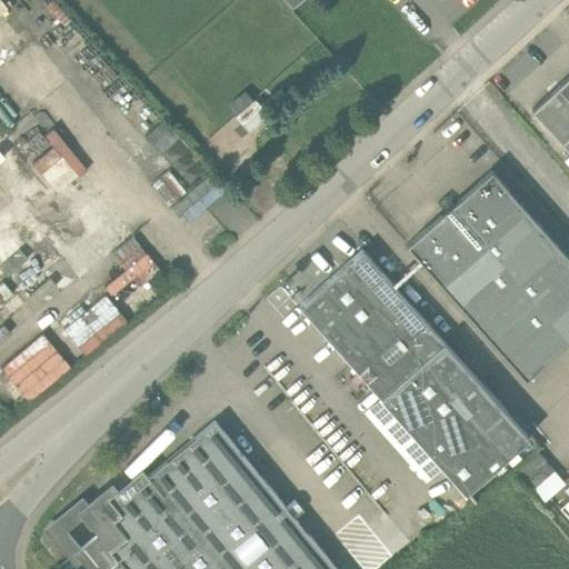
[(0,0),(0,18),(15,6),(9,0),(0,0)]
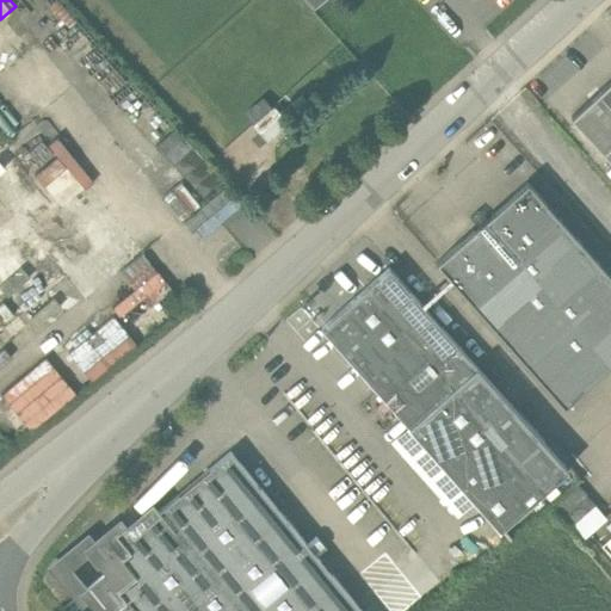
[(610,81),(572,118),(610,160),(610,81)]
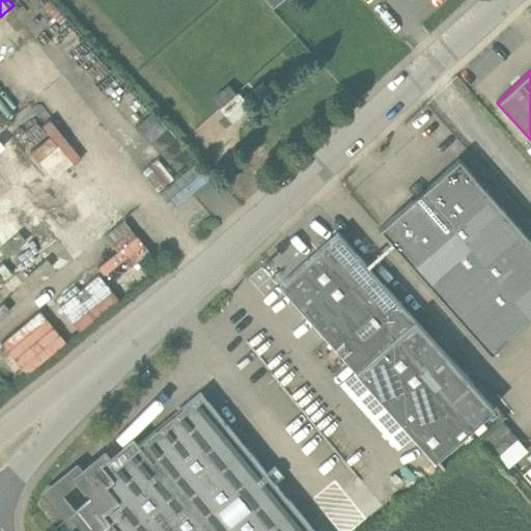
[(158,111),(142,128),(150,136),(167,119),(158,111)]
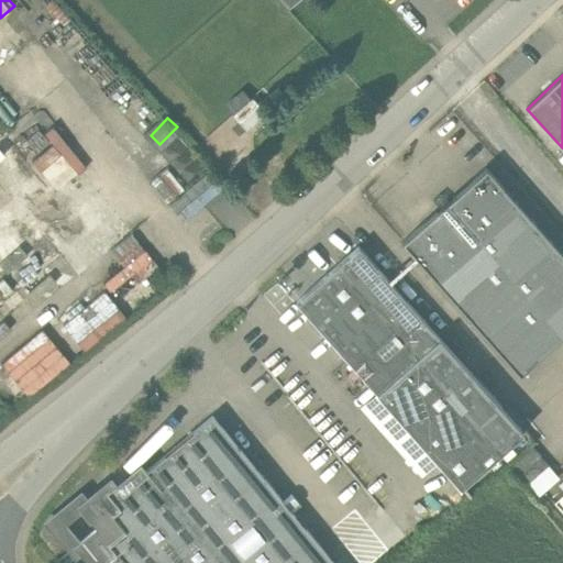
[(0,135),(0,166),(19,157),(7,133),(0,135)]
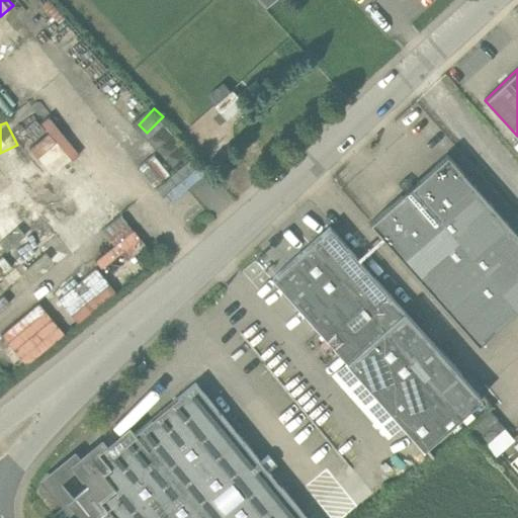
[(33,147),(48,169),(79,150),(65,127),(33,147)]
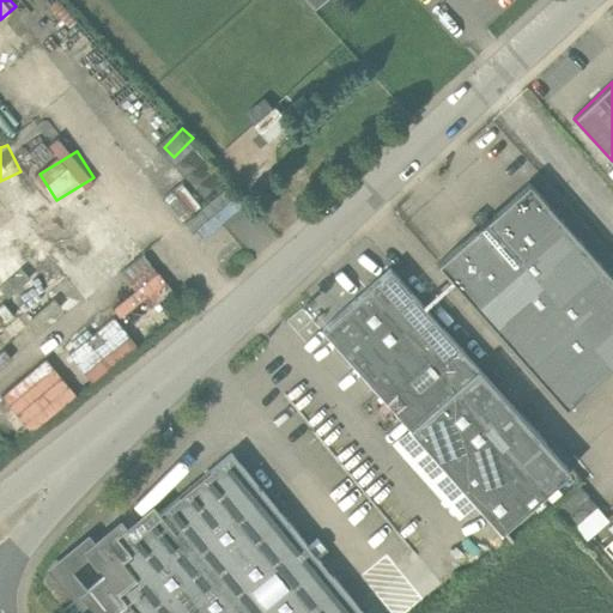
[(189,181),(169,196),(204,241),(248,207),(231,187),(207,205),(189,181)]
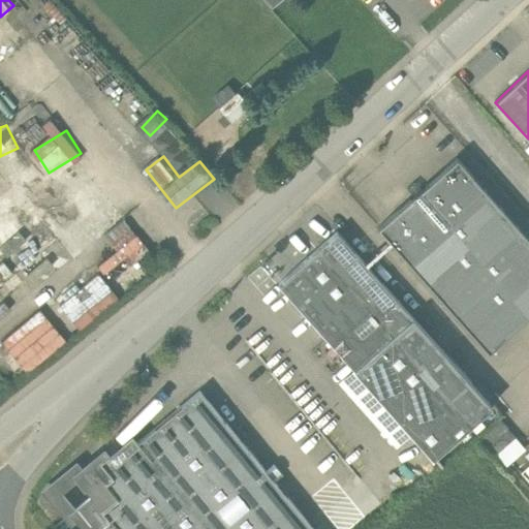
[(528,317),(528,242),(457,159),(426,187),(454,219),(407,260),(489,353),(528,317)]
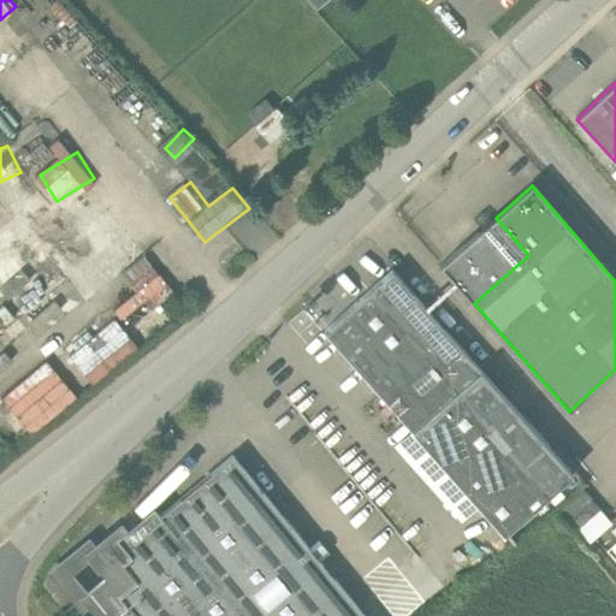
[(496,218),(442,266),(474,303),(528,255),(496,218)]
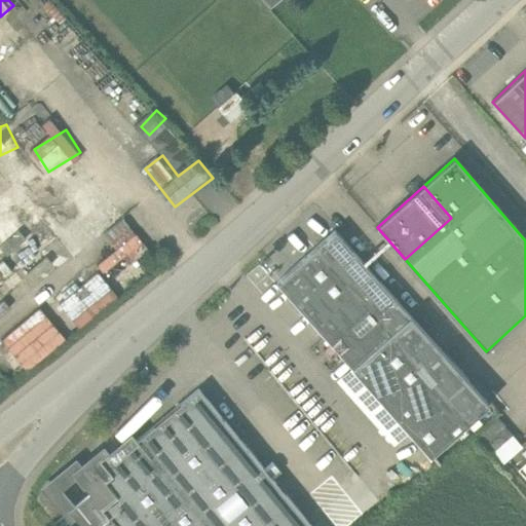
[(108,271),(128,257),(134,263),(151,251),(129,219),(109,233),(120,250),(102,263),(108,271)]
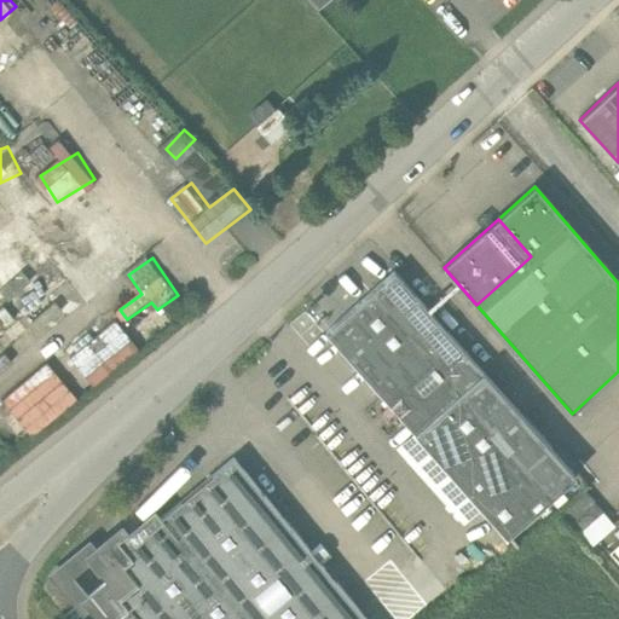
[(573,479),(394,272),(325,331),(386,400),(395,412),(405,423),(505,538),(573,479)]
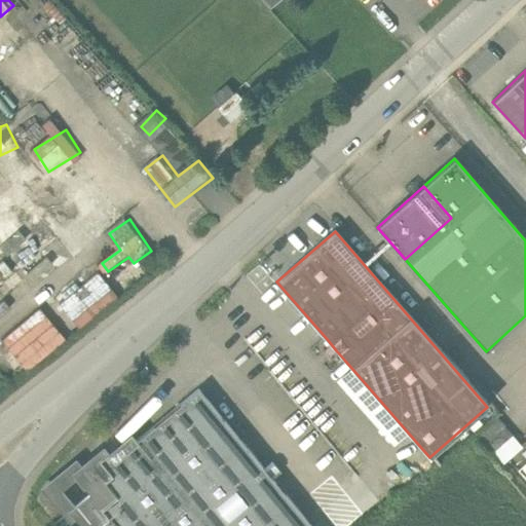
[(101,270),(64,304),(81,324),(118,290),(101,270)]
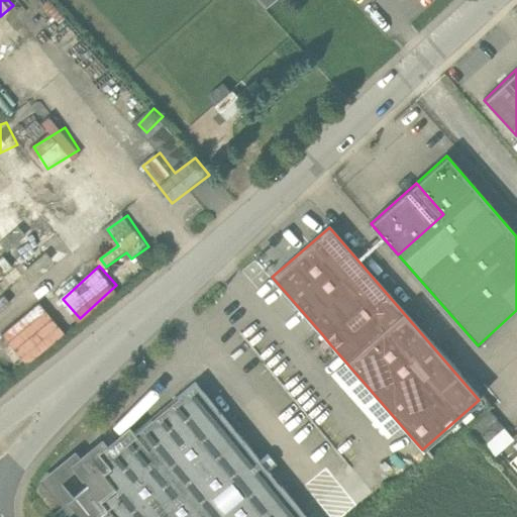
[(50,317),(41,305),(7,331),(16,343),(50,317)]
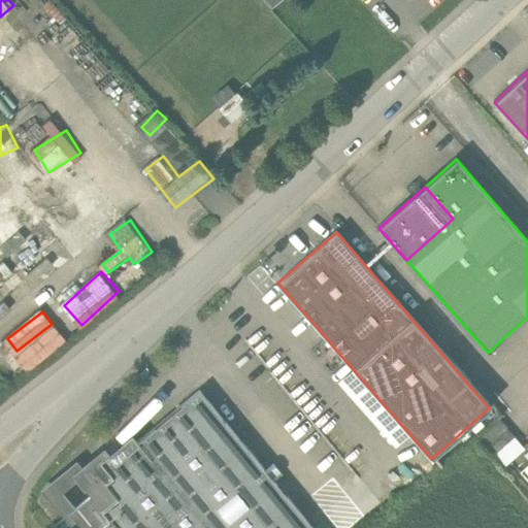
[(337,368),(345,361),(337,352),(329,341),(327,343),(321,349),(337,368)]
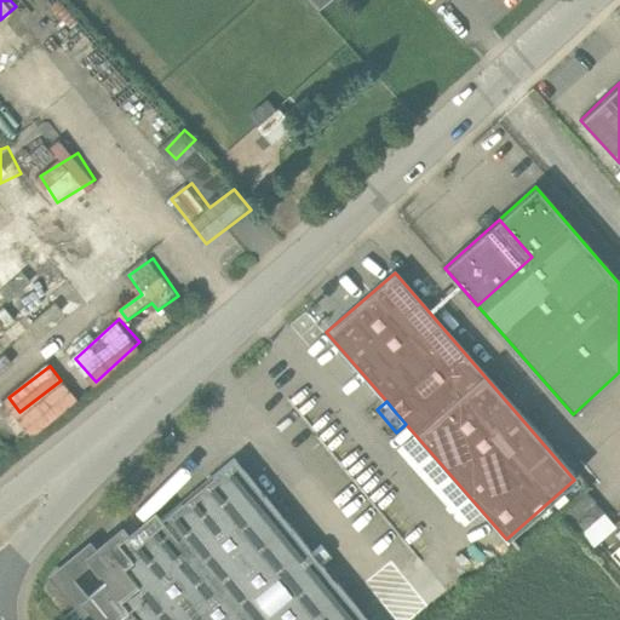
[(362,619),(234,461),(105,566),(120,583),(102,597),(119,619),(362,619)]
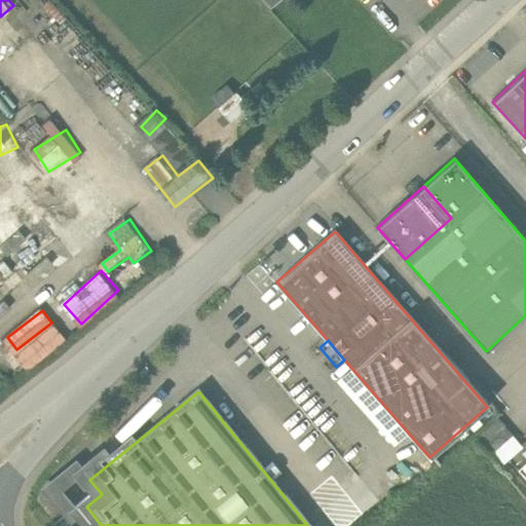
[(525,460),(517,468),(525,478),(525,460)]
